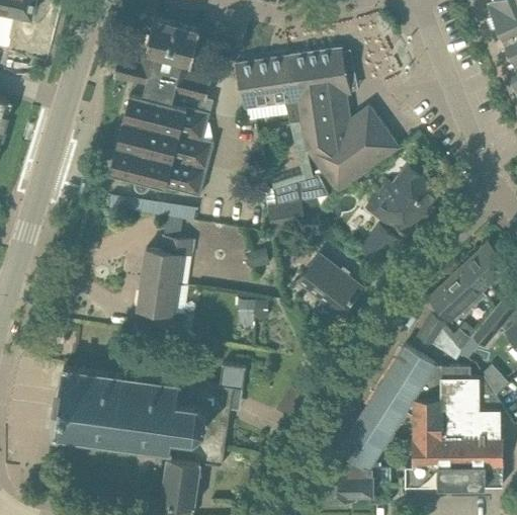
[(0,50),(5,52),(13,16),(27,19),(29,20),(29,18),(29,16),(32,15),(34,8),(31,6),(32,0),(0,0),(0,50)]
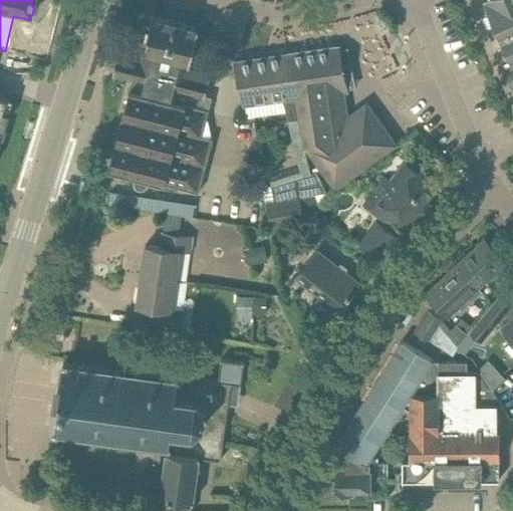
[(512,0),(490,0),(488,1),(485,9),(510,63),(512,62),(512,64),(512,73),(507,77),(512,89),(512,0)]
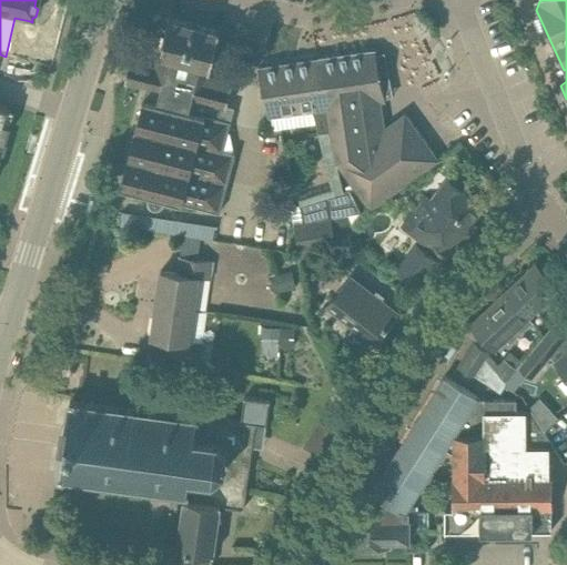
[(129,63),(124,83),(145,89),(224,110),(228,110),(234,87),(208,79),(219,34),(169,21),(155,70),(129,63)]
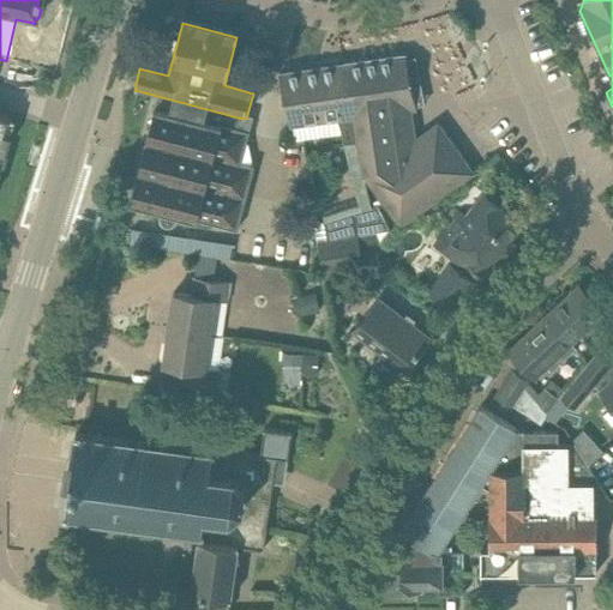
[(344,66),(349,97),(356,96),(359,120),(337,122),(343,146),(355,145),(364,181),(398,229),(473,175),(437,126),(415,143),(410,113),(415,112),(404,59),(402,56),(344,66)]
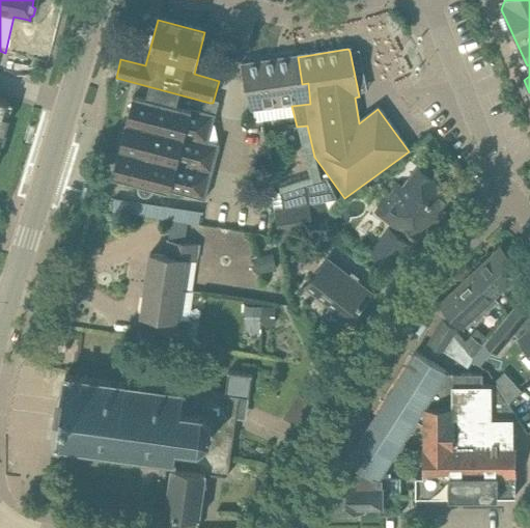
[(251,112),(291,106),(310,104),(308,83),(302,84),(298,57),(242,65),(251,112)]
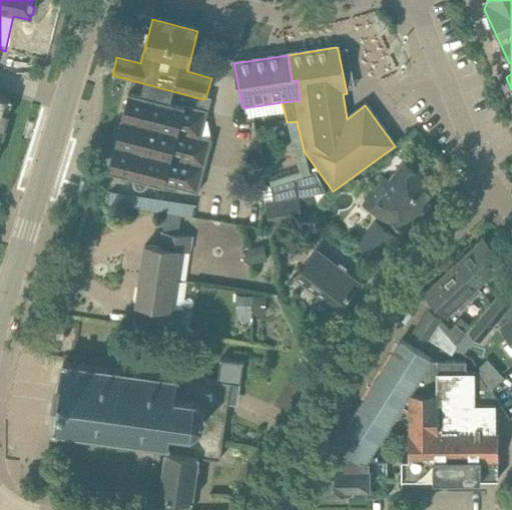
[(108,171),(133,177),(133,179),(133,181),(133,182),(134,184),(135,185),(136,186),(137,187),(139,187),(140,187),(142,187),(143,187),(145,186),(146,185),(147,184),(148,182),(148,181),(197,194),(211,140),(201,137),(207,112),(199,110),(202,99),(131,80),(108,171)]
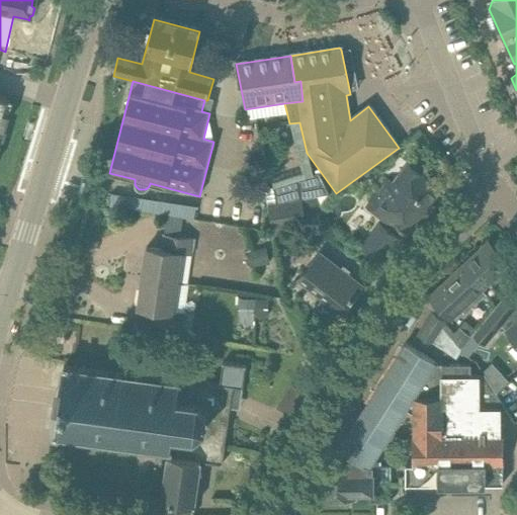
[(393,228),(403,235),(411,225),(437,190),(410,169),(395,188),(386,182),(367,207),(393,228)]
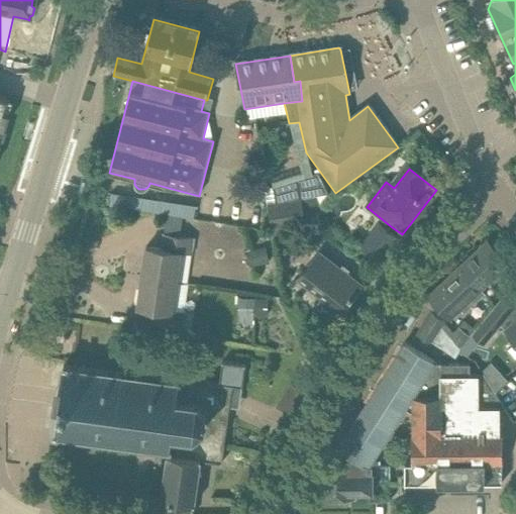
[(327,195),(317,176),(312,177),(273,189),(276,205),(316,197),(327,195)]
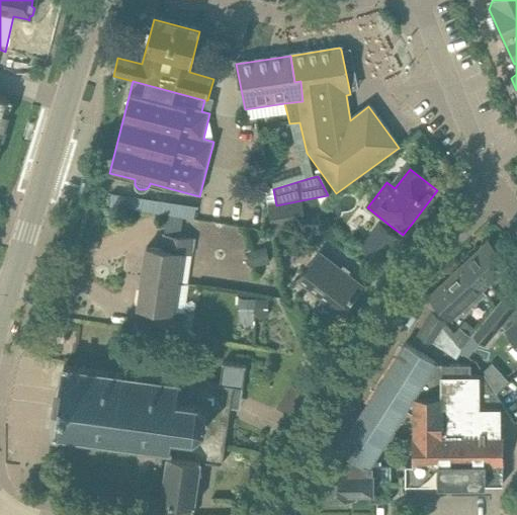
[(111,195),(109,207),(117,209),(119,196),(111,195)]
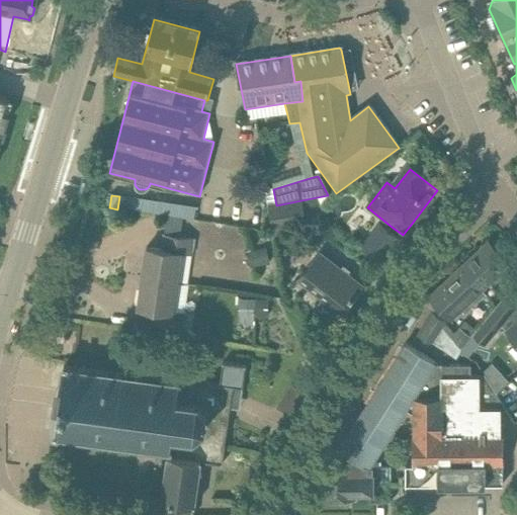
[(119,196),(117,209),(125,210),(127,198),(119,196)]
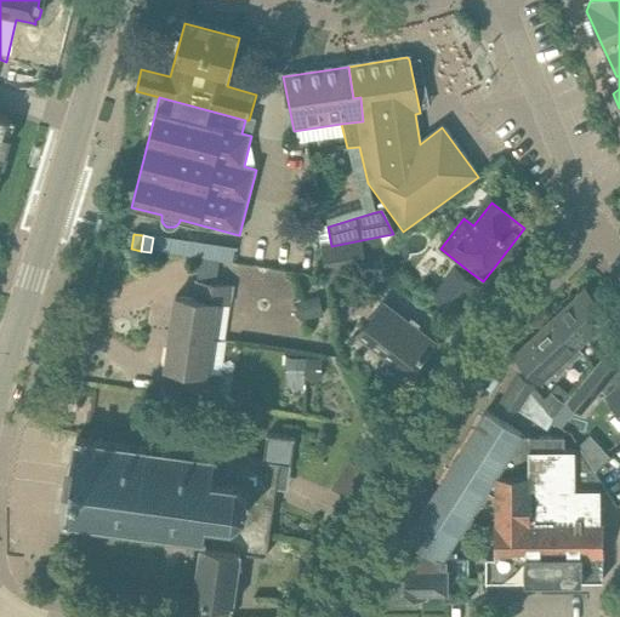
[(380,236),(331,246),(320,247),(325,276),(388,266),(380,236)]
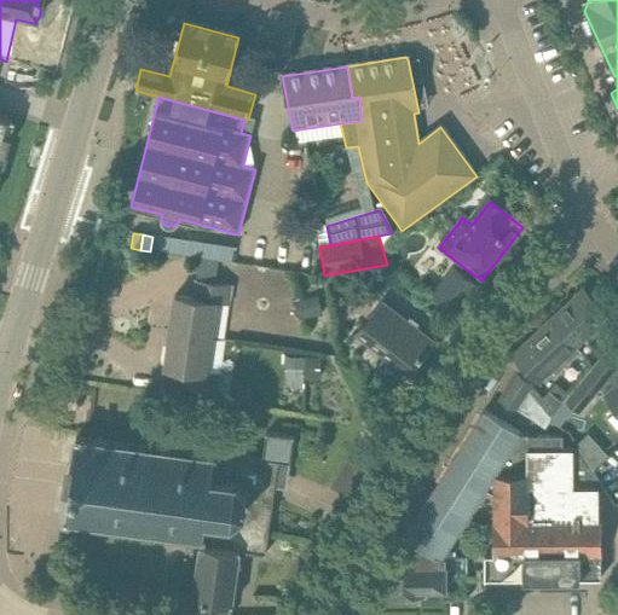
[(152,237),(150,251),(161,253),(163,238),(152,237)]
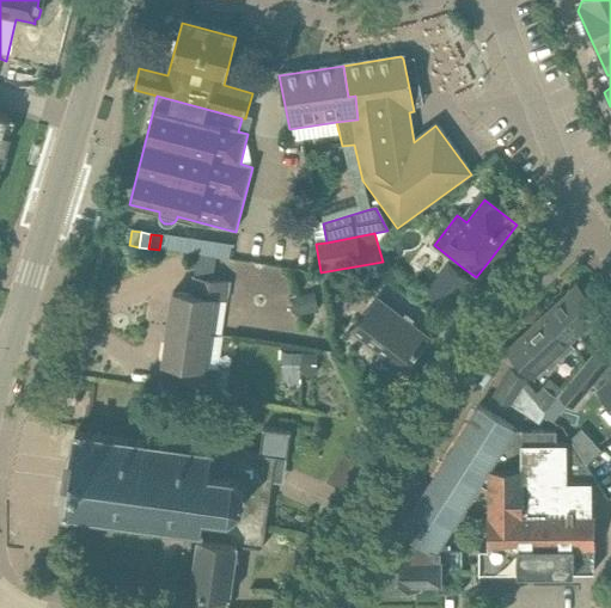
[(162,235),(159,250),(169,252),(171,237),(162,235)]
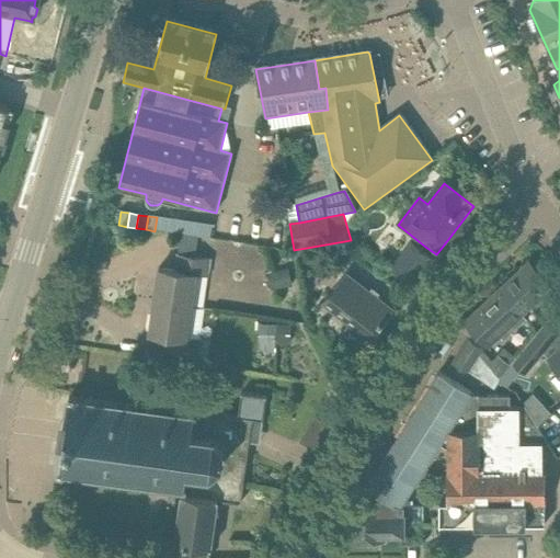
[(157,217),(155,231),(163,232),(166,218),(157,217)]
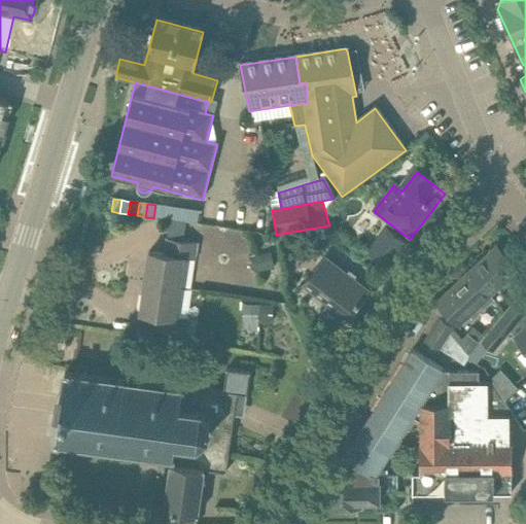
[(155,205),(153,218),(163,219),(165,207),(155,205)]
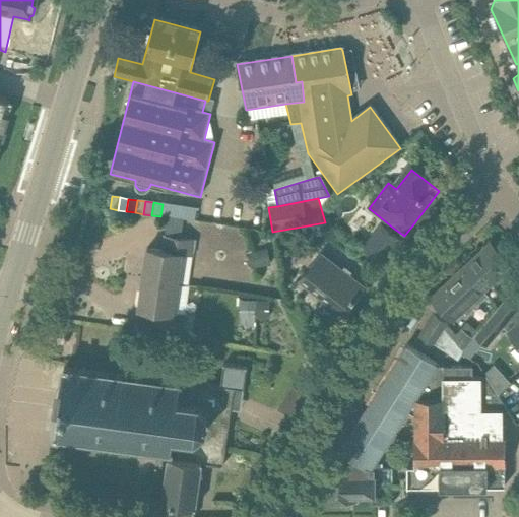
[(163,204),(160,216),(169,217),(171,205),(163,204)]
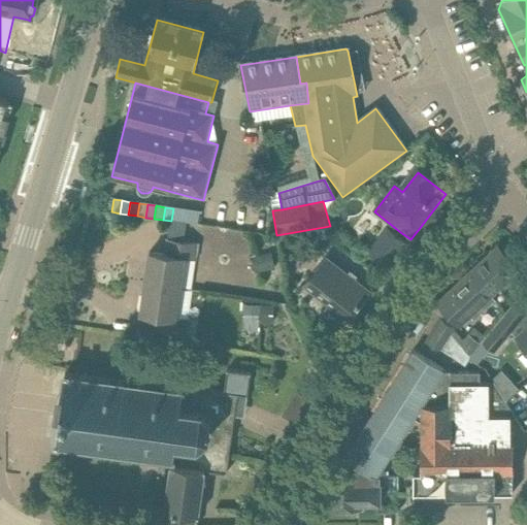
[(173,208),(171,221),(180,223),(182,209),(173,208)]
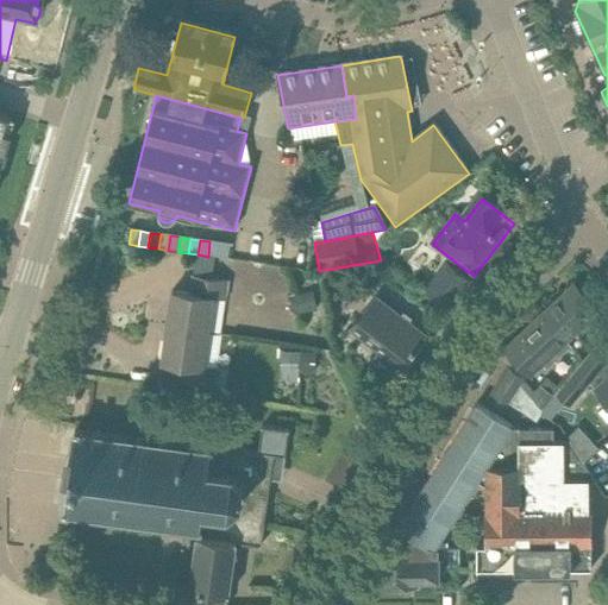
[(210,241),(208,257),(218,258),(220,243),(210,241)]
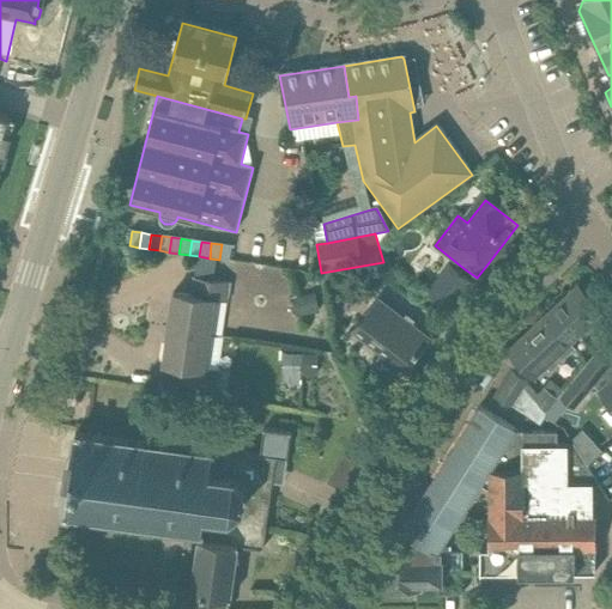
[(222,244),(219,260),(229,261),(231,247),(222,244)]
